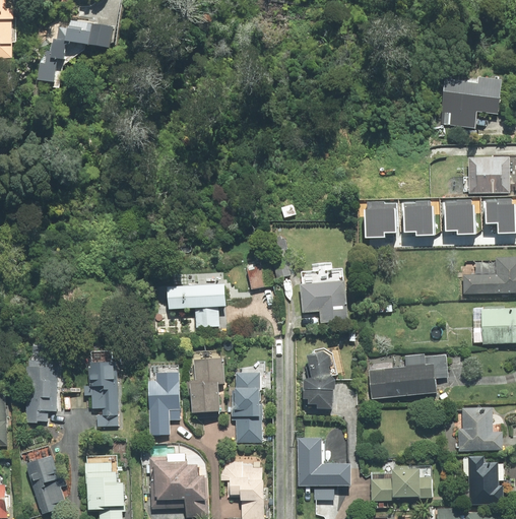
[(0,58),(12,59),(13,8),(4,8),(3,0),(0,0),(0,58)]
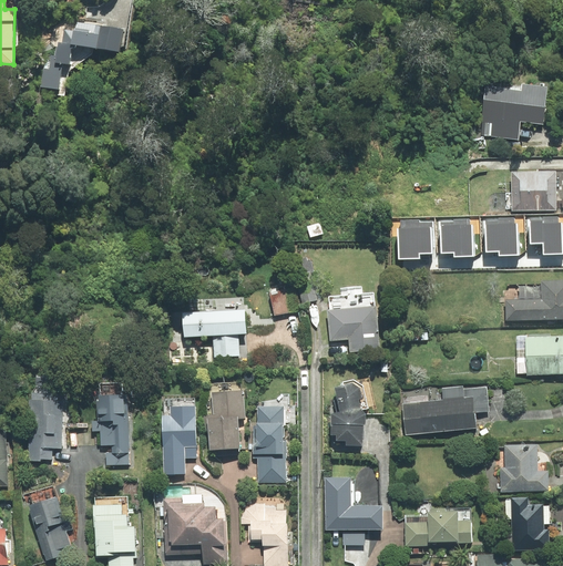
[(41,54),(41,88),(61,88),(61,63),(71,63),(72,50),(122,50),(121,0),(85,0),(85,23),(57,23),(57,55),(41,54)]
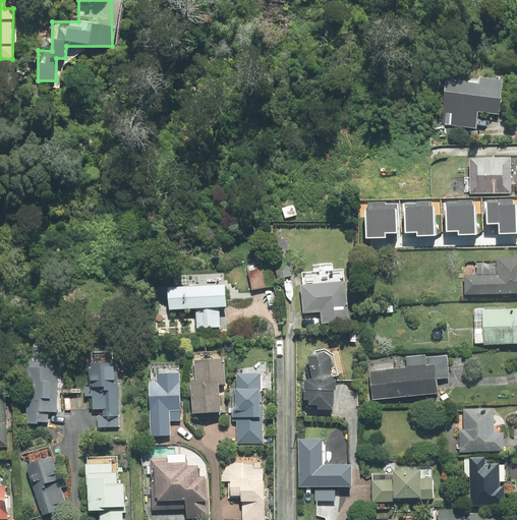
[(503,80),(445,73),(439,123),(476,127),(477,113),(500,115),(503,80)]
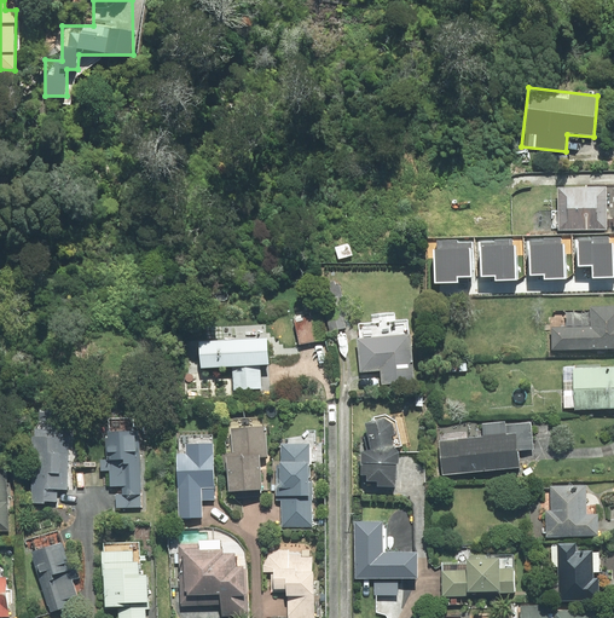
[(607,186),(557,186),(556,229),(607,229),(607,186)]
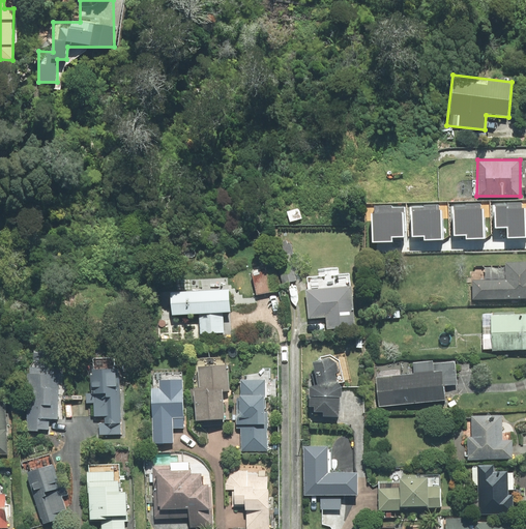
[(522,206),(489,206),(489,236),(522,236),(522,206)]
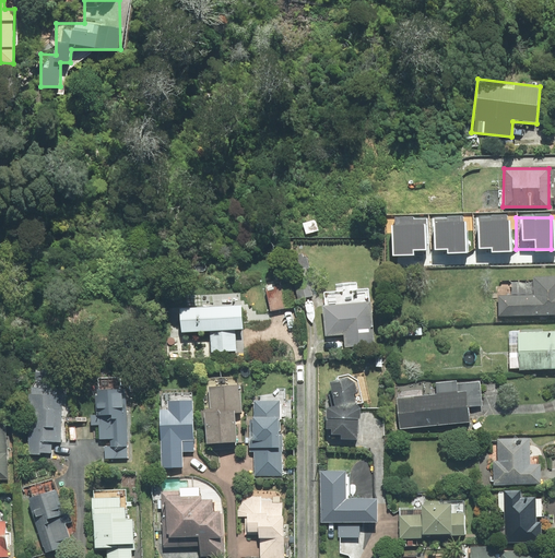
[(464,218),(432,220),(433,247),(446,247),(446,250),(465,250),(464,218)]
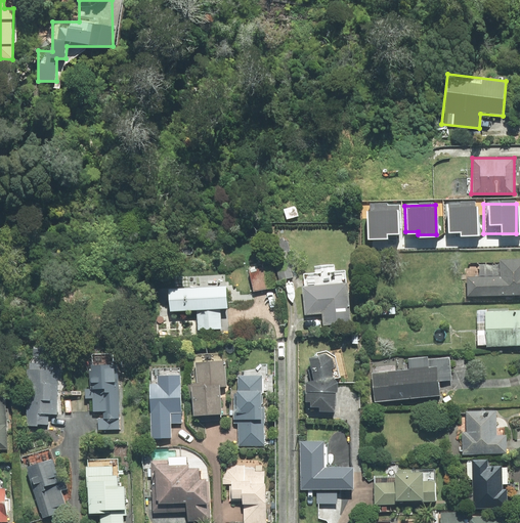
[(476,205),(446,205),(447,229),(459,229),(459,233),(476,233),(476,205)]
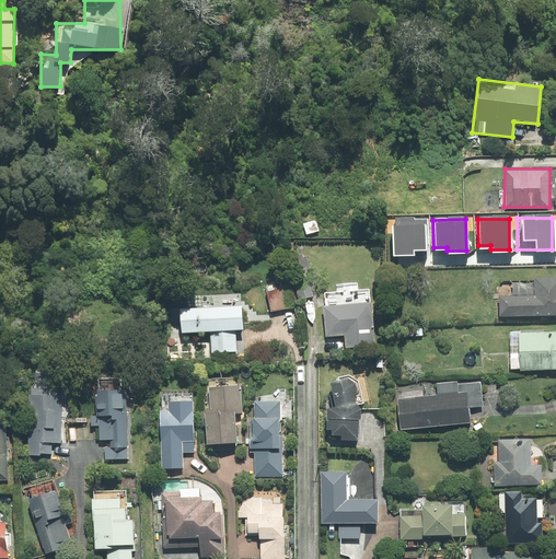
[(425,221),(392,221),(392,254),(413,253),(413,248),(425,248),(425,221)]
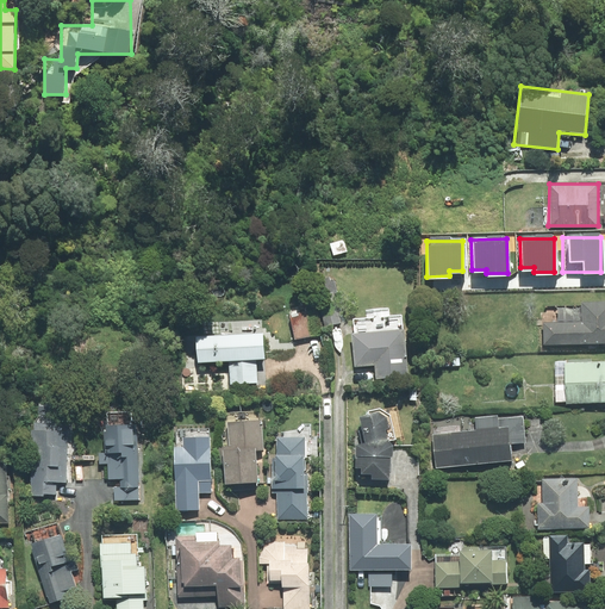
[(332,274),(311,279),(322,327),(343,322),(332,274)]
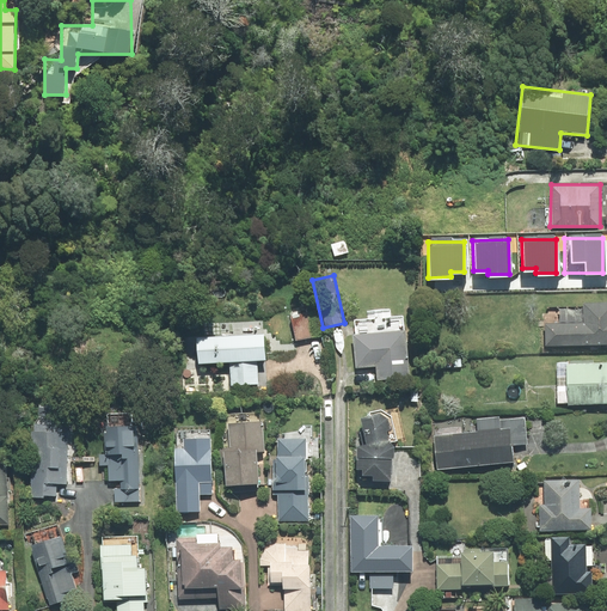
[(557,309),(557,324),(543,324),(543,344),(606,344),(606,301),(582,303),(582,309),(557,309)]
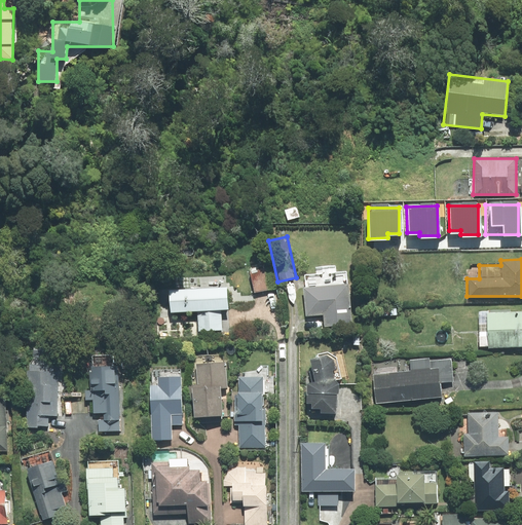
[(270,264),(248,268),(253,294),(275,289),(270,264)]
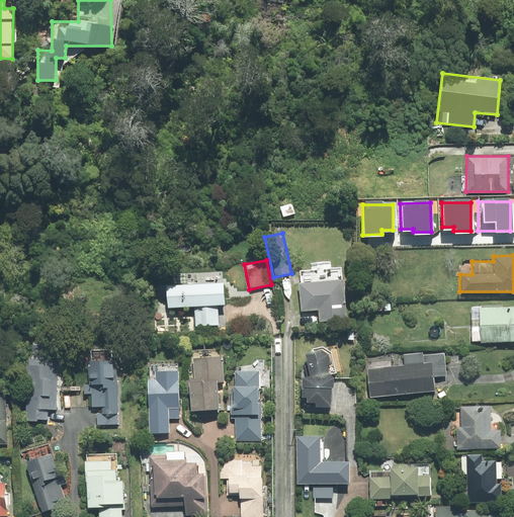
[(345,320),(341,267),(331,268),(331,260),(308,261),(309,269),(297,270),(300,310),(316,309),(317,322),(345,320)]
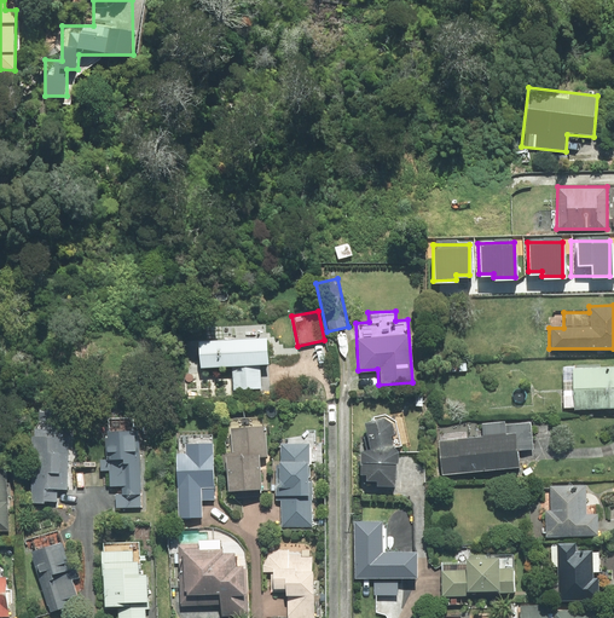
[(268,323),(201,323),(201,365),(231,365),(231,390),(259,390),(259,365),(267,365),(268,323)]
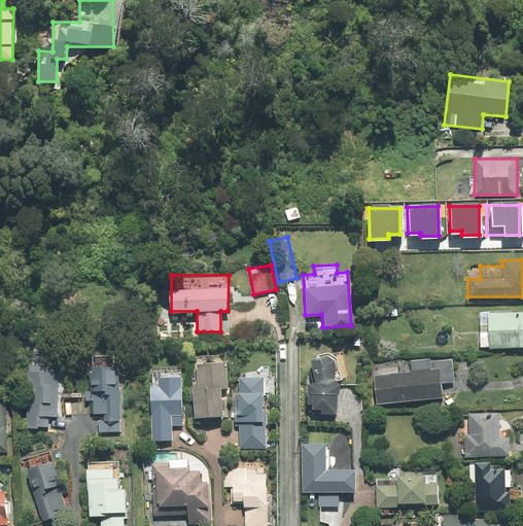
[(522,312),(489,313),(489,311),(478,311),(478,313),(478,347),(488,347),(522,347),(522,312)]
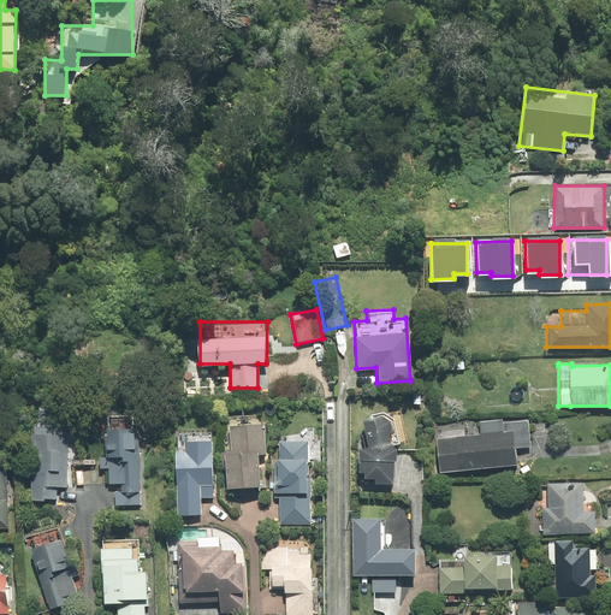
[(365,473),(365,478),(375,478),(375,483),(393,484),(395,463),(397,463),(398,448),(395,448),(387,415),(363,420),(371,448),(361,448),(360,473),(365,473)]
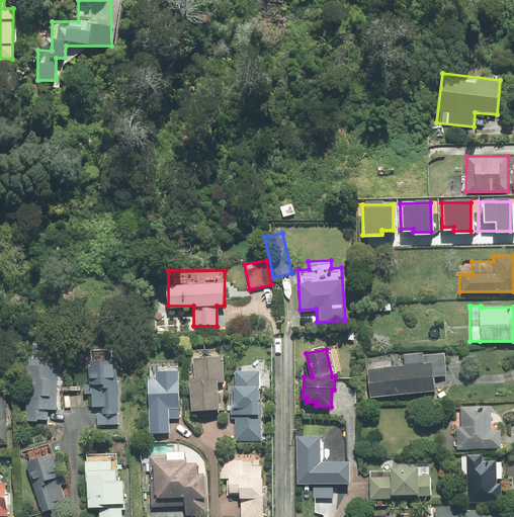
[(402,353),(403,363),(366,366),(369,397),(434,392),(433,376),(444,375),(442,353),(423,354),(423,352),(402,353)]
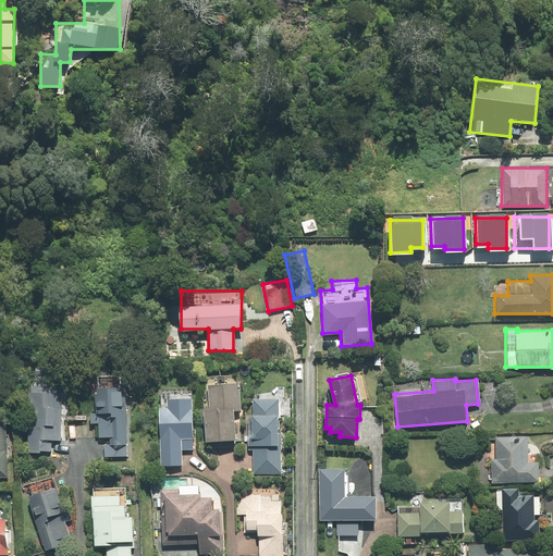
[(240,384),(206,384),(206,442),(235,443),(235,411),(240,411),(240,384)]
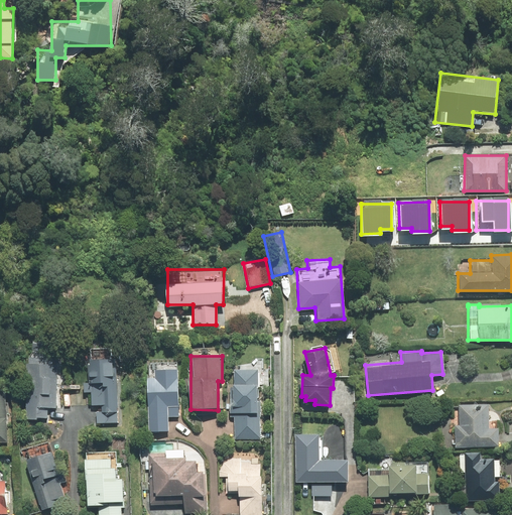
[(115,359),(88,359),(88,382),(82,382),(82,391),(91,391),(91,407),(102,407),(102,411),(93,411),(93,422),(115,422),(115,359)]
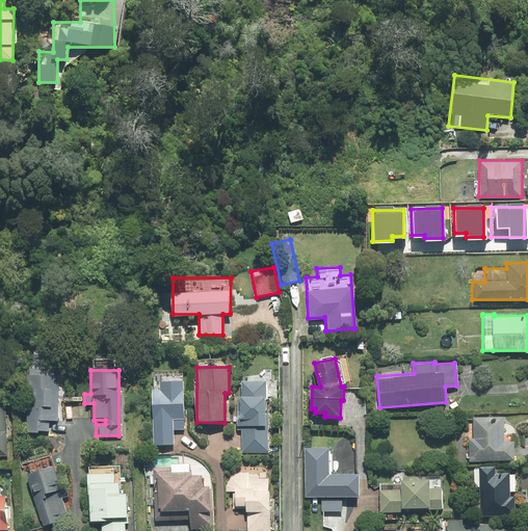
[(57,374),(24,373),(23,431),(40,432),(40,431),(46,431),(47,419),(56,420),(57,374)]
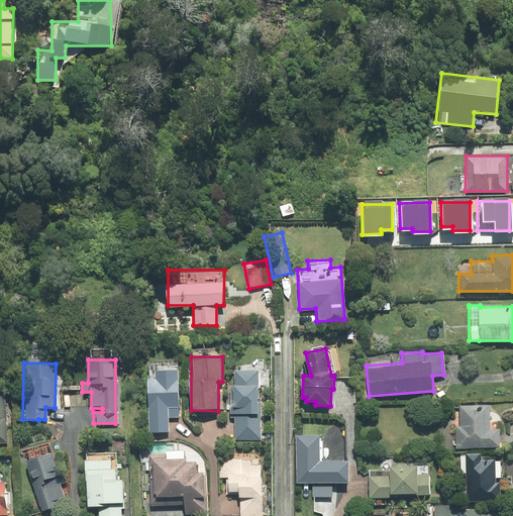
[(155,377),(146,377),(146,432),(167,432),(167,418),(177,418),(178,371),(155,370),(155,377)]
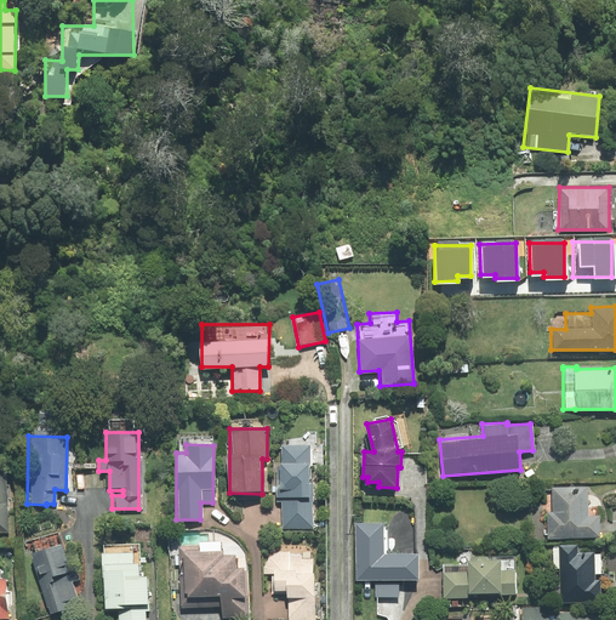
[(309,482),(311,465),(308,464),(308,447),(280,445),(279,466),(275,465),(274,496),(279,498),(278,528),(311,529),(312,482),(309,482)]
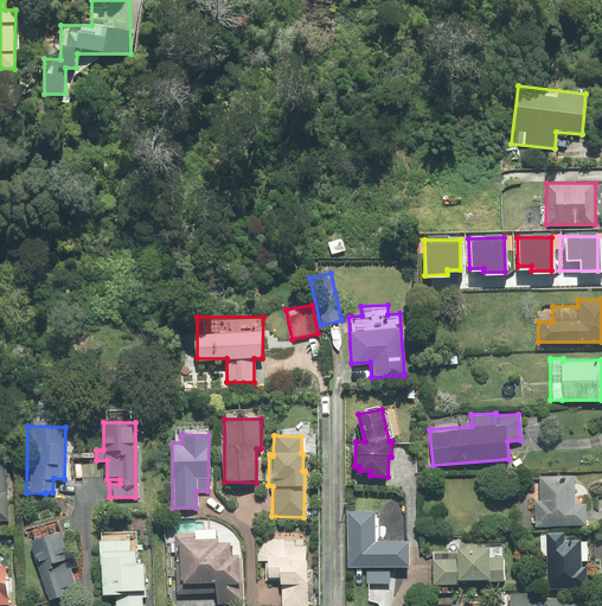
[(574,474),(538,476),(538,499),(532,501),(533,525),(587,524),(586,504),(575,504),(574,474)]
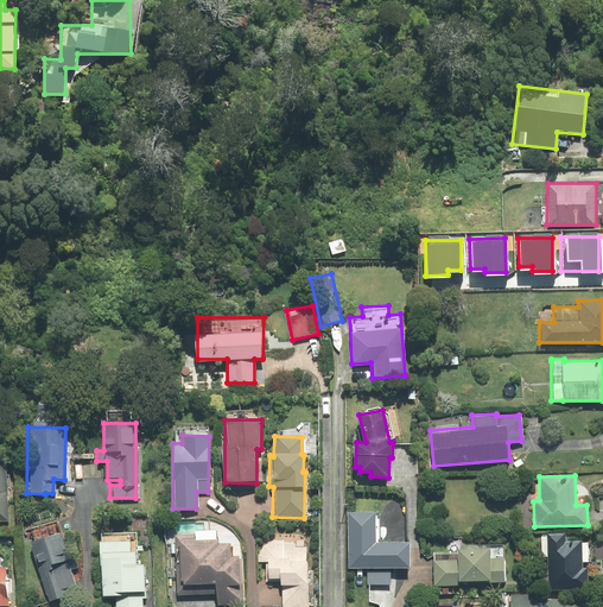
[(376,512),(346,512),(346,567),(411,568),(411,542),(376,541),(376,512)]
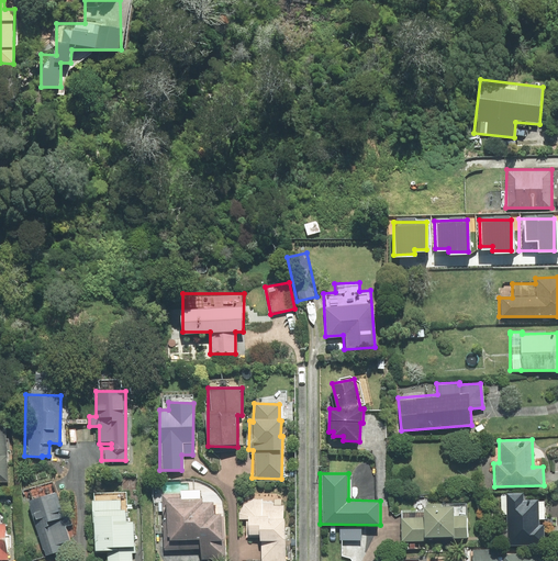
[(32,497),(26,500),(43,557),(59,551),(58,545),(73,540),(57,490),(45,494),(43,485),(30,489),(32,497)]
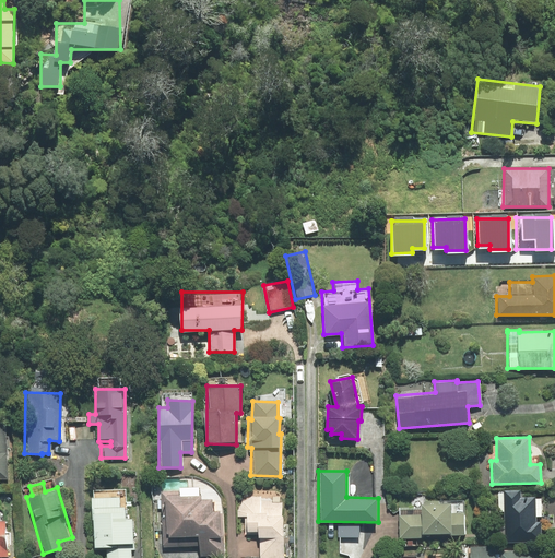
[(541,496),(533,496),(520,496),(520,488),(503,487),(503,491),(496,491),(496,511),(503,511),(503,543),(541,543),(541,514),(541,496)]
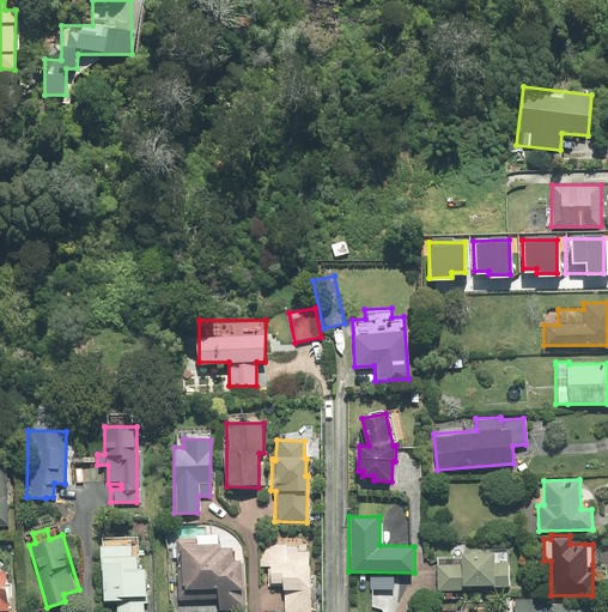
[(233,535),(174,537),(174,563),(182,563),(182,589),(220,589),(222,611),(237,611),(237,588),(248,588),(247,557),(233,557),(233,535)]
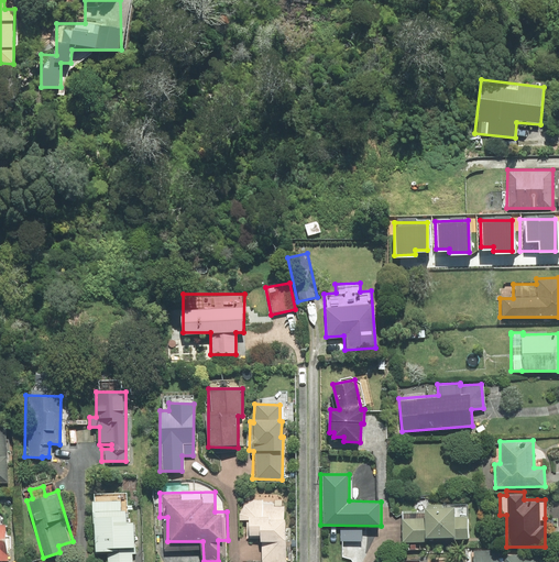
[(273,494),(237,493),(236,519),(249,520),(249,536),(260,536),(259,561),(284,561),(286,519),(283,519),(284,506),(273,505),(273,494)]
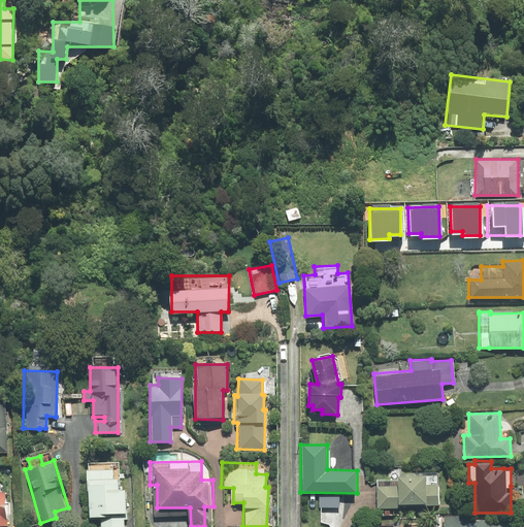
[(113,467),(90,467),(91,517),(100,517),(99,526),(126,526),(126,488),(122,488),(122,478),(113,478),(113,467)]
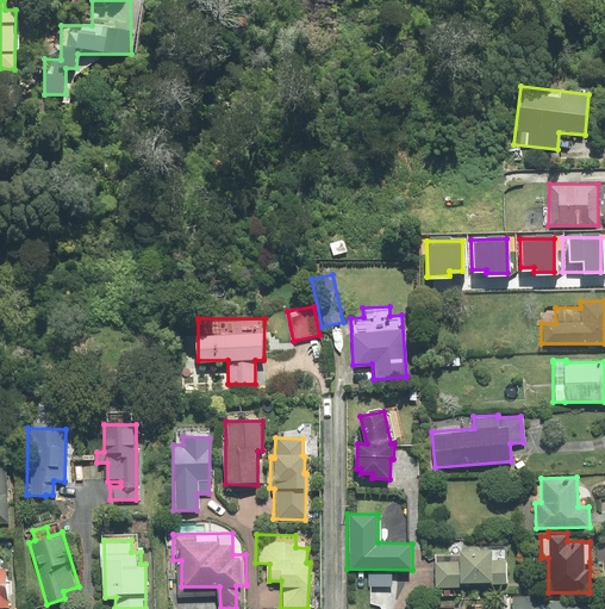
[(492,551),(460,550),(460,555),(434,555),(432,586),(460,586),(460,583),(506,583),(506,558),(492,558),(492,551)]
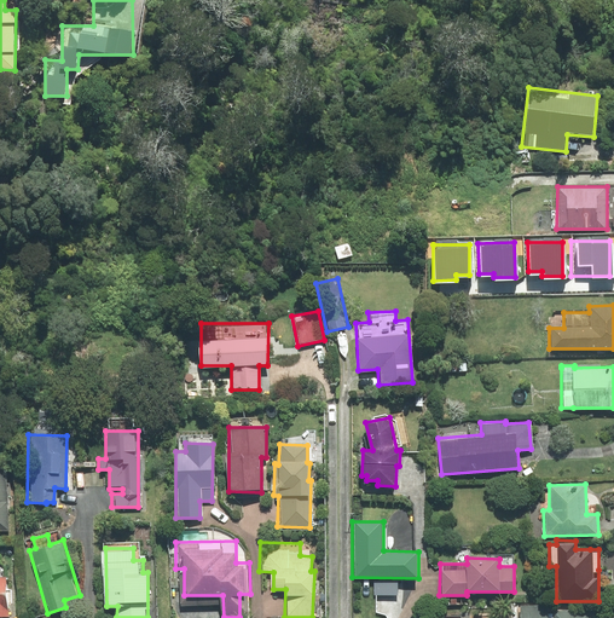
[(9,578),(0,577),(0,617),(1,617),(0,617),(16,617),(16,616),(9,616),(9,578)]
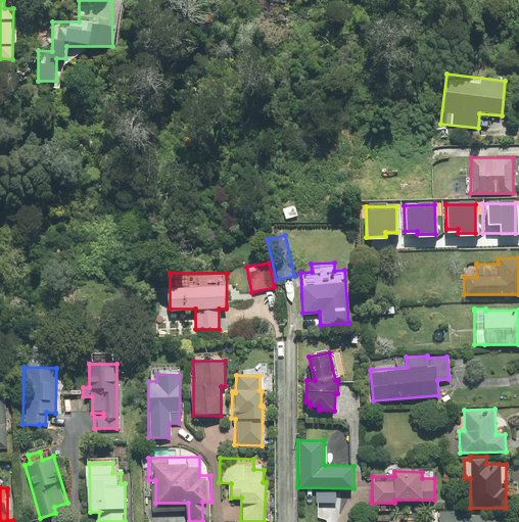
[(437,521),(462,521),(463,511),(438,511),(437,521)]
